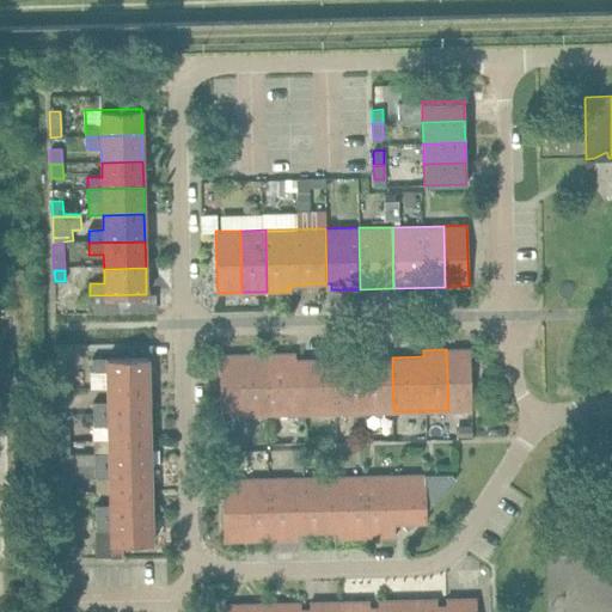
[(470,349),(446,349),(448,410),(471,410),(470,349)]
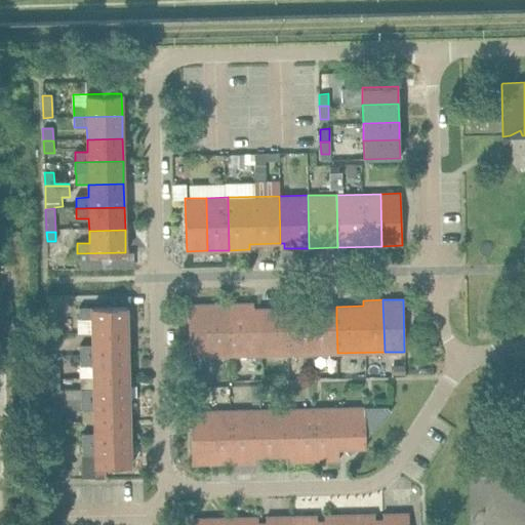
[(332,300),(311,301),(313,354),(337,353),(336,322),(336,307),(332,307),(332,300)]
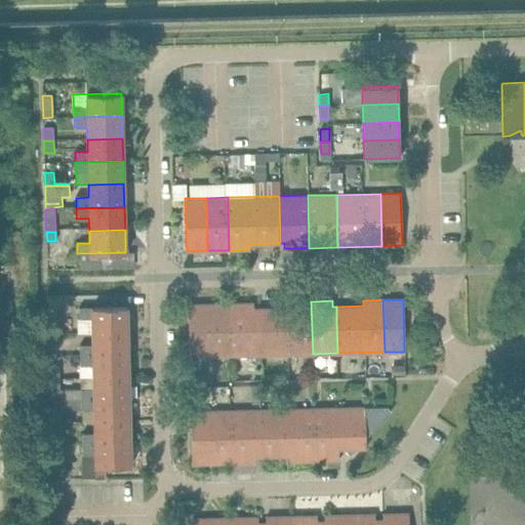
[(286,308),(287,323),(287,355),(313,354),(311,301),(290,301),(290,308),(286,308)]
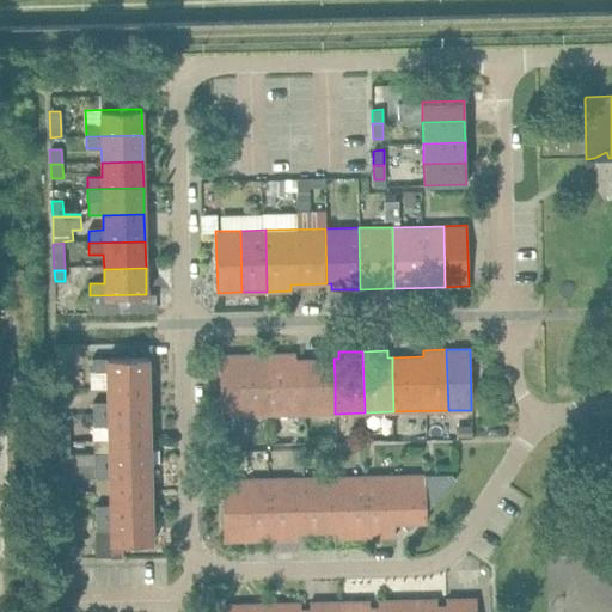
[(295,353),(269,354),(271,415),(335,414),(335,377),(334,359),(295,360),(295,353)]
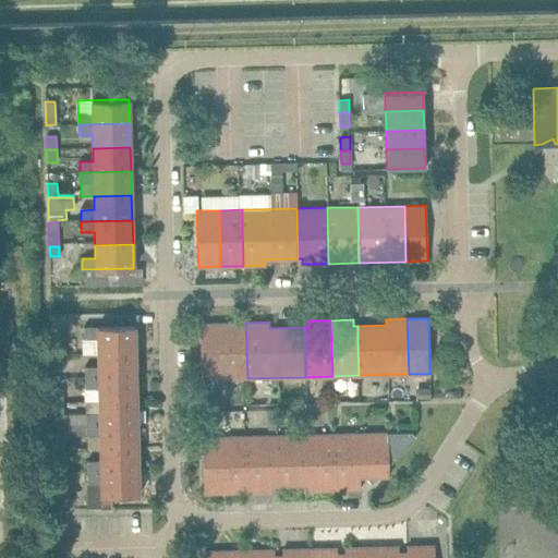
[(199,324),(201,379),(225,378),(222,323),(199,324)]
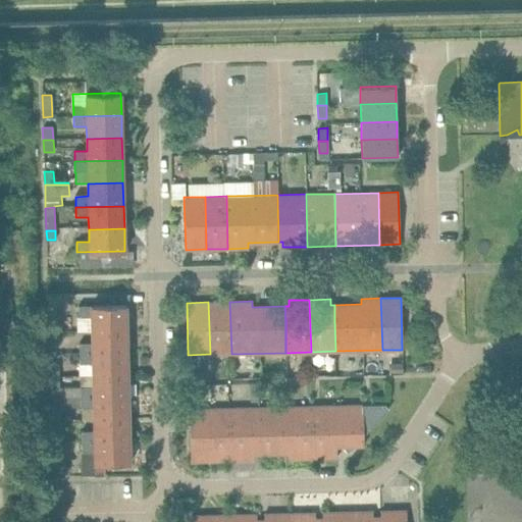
[(229,302),(208,302),(210,354),(231,354),(229,302)]
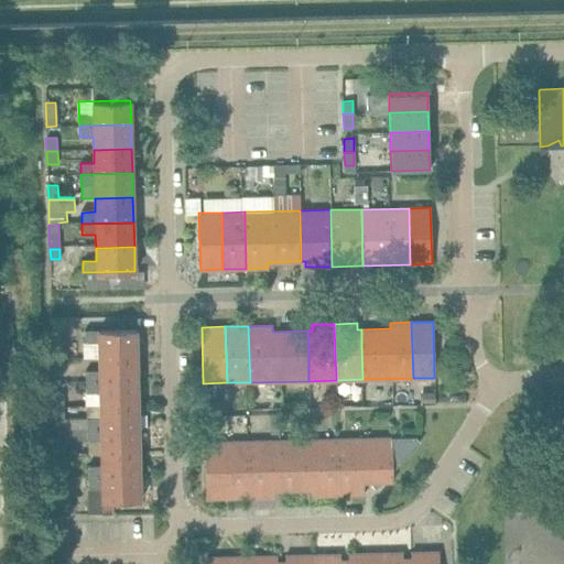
[(98,340),(98,354),(137,353),(136,328),(84,329),(85,340),(98,340)]
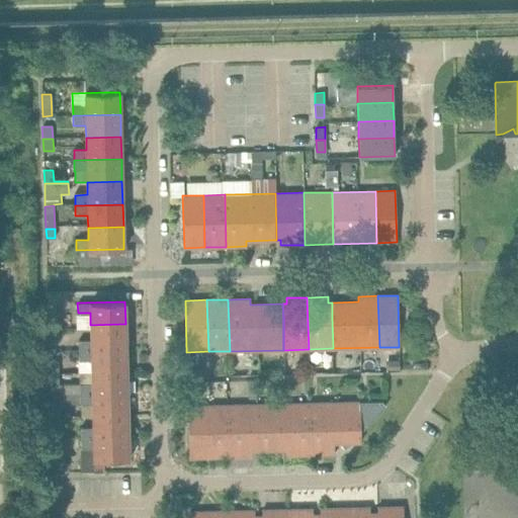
[(90,325),(90,337),(78,338),(78,348),(126,347),(125,324),(90,325)]
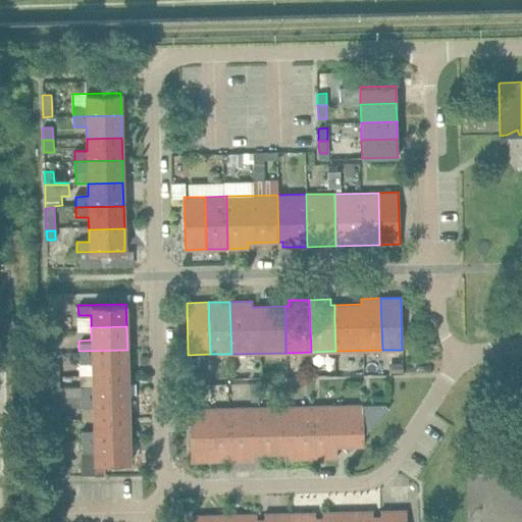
[(57,328),(48,328),(48,345),(58,345),(57,328)]
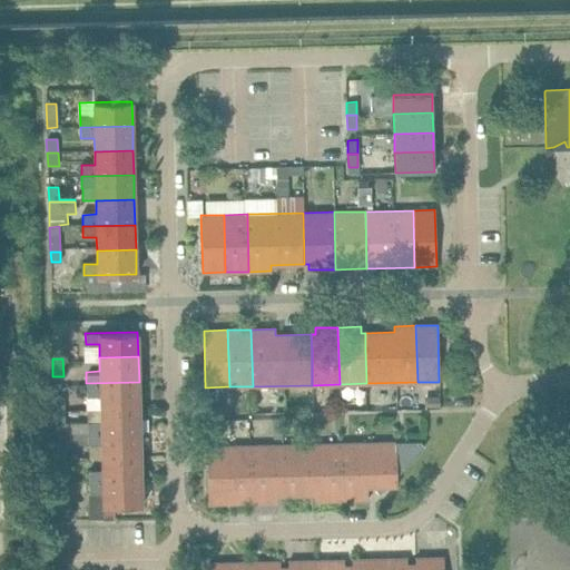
[(87,408),(100,408),(139,406),(139,382),(86,383),(87,408)]
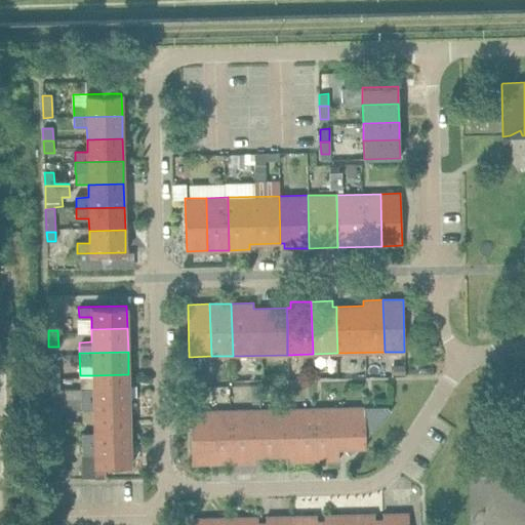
[(49,376),(59,375),(58,367),(49,367),(49,376)]
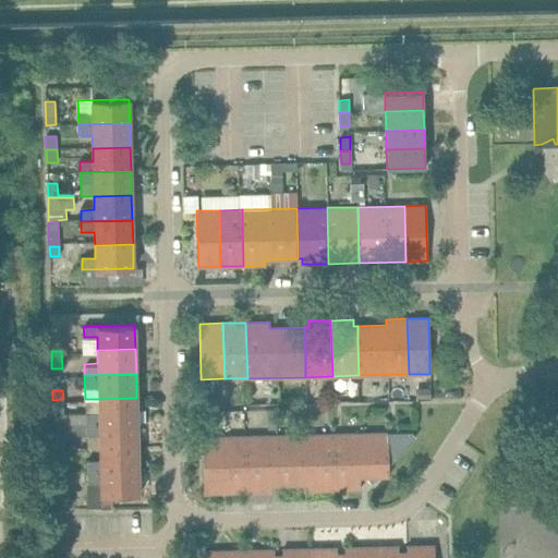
[(85,399),(86,423),(137,422),(136,398),(98,399),(85,399)]
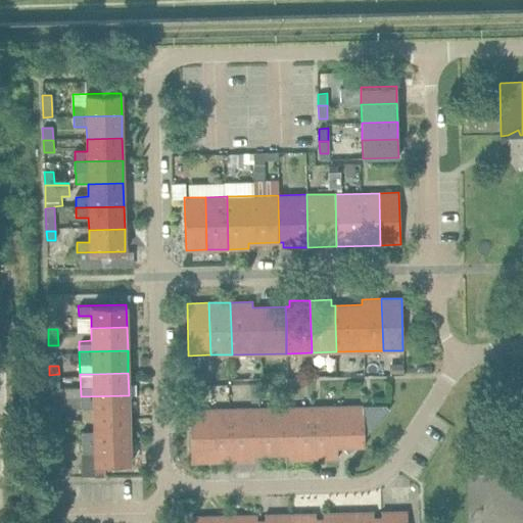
[(59,397),(59,388),(59,374),(49,375),(50,397),(59,397)]
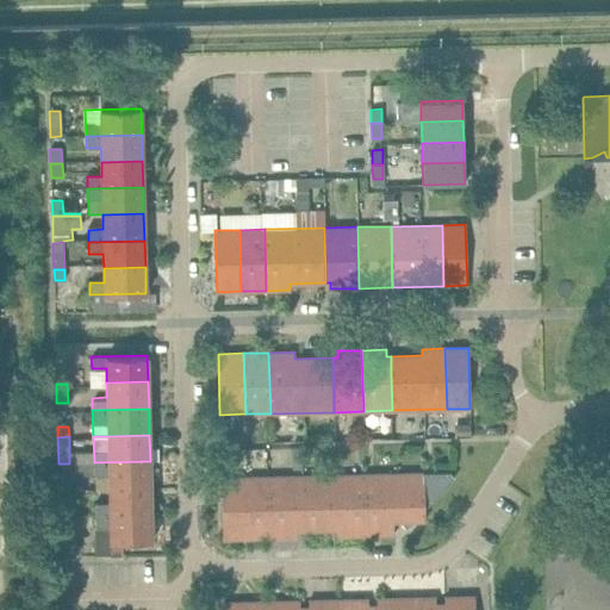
[(292,450),(292,472),(302,472),(302,450),(292,450)]
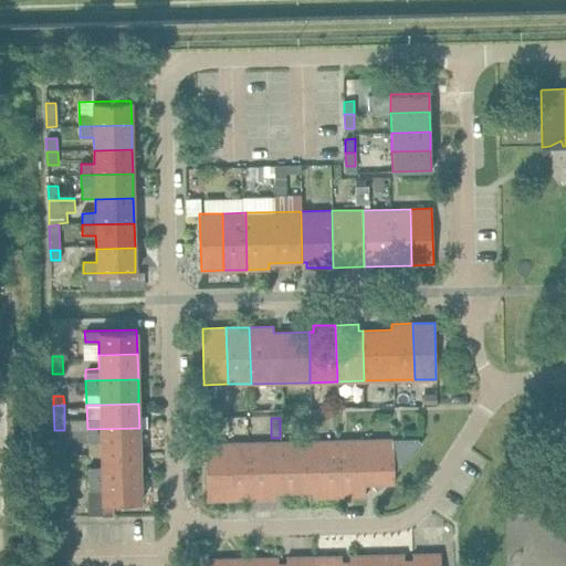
[(54,430),(54,436),(55,454),(71,454),(71,451),(65,451),(65,443),(87,443),(87,440),(101,440),(101,453),(139,452),(139,428),(87,429),(87,431),(64,432),(64,430),(54,430)]
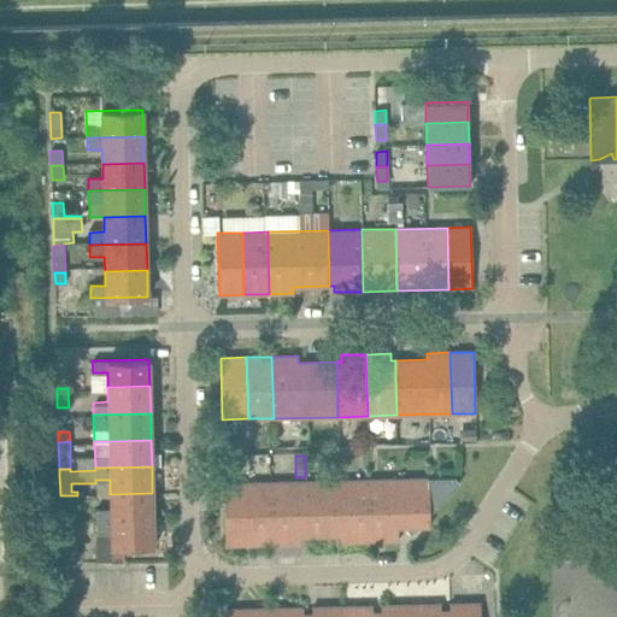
[(398,541),(398,528),(406,528),(407,530),(411,534),(418,527),(429,526),(429,516),(459,483),(454,477),(368,480),(369,541),(398,541)]
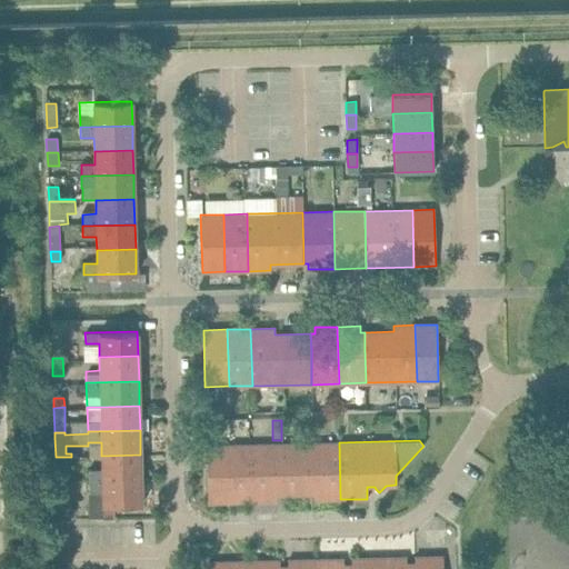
[(313,443),(313,493),(313,500),(340,499),(339,442),(313,443)]
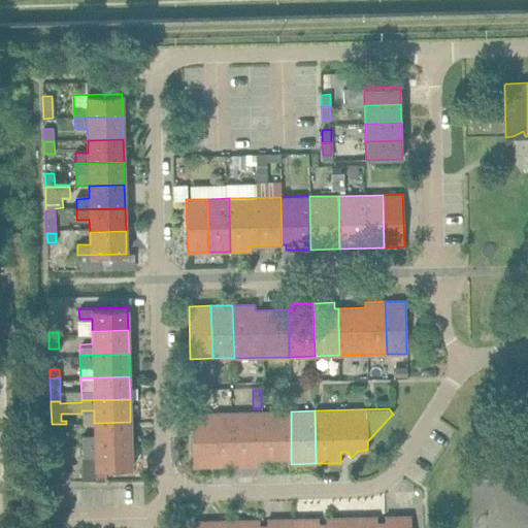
[(291,458),(291,411),(239,413),(240,465),(257,465),(257,459),(291,458)]
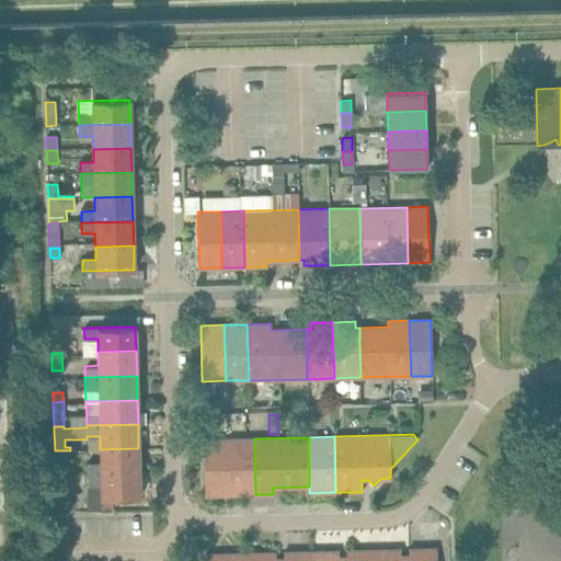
[(239,494),(238,438),(220,439),(221,495),(239,494)]
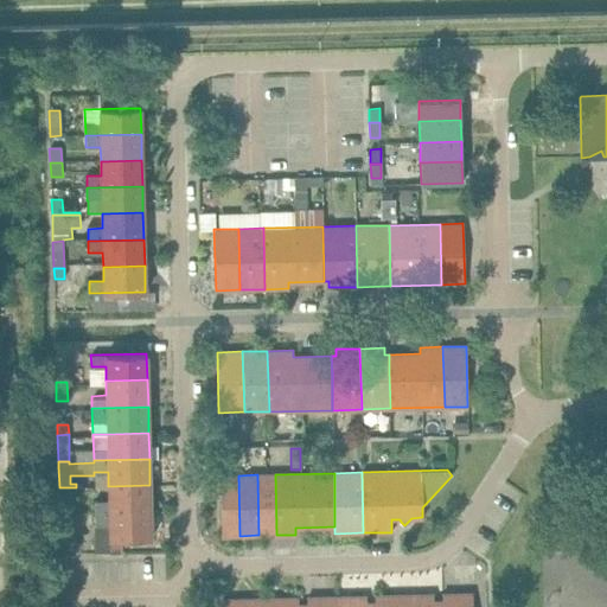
[(276,535),(275,474),(257,474),(259,535),(276,535)]
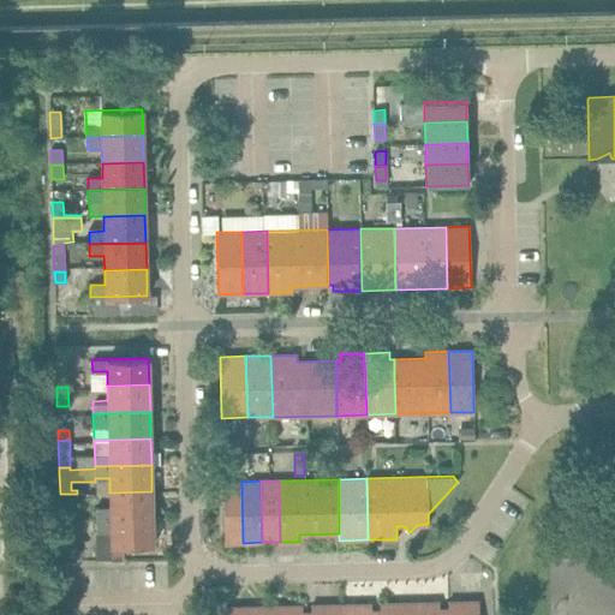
[(243,543),(242,482),(224,482),(225,543),(243,543)]
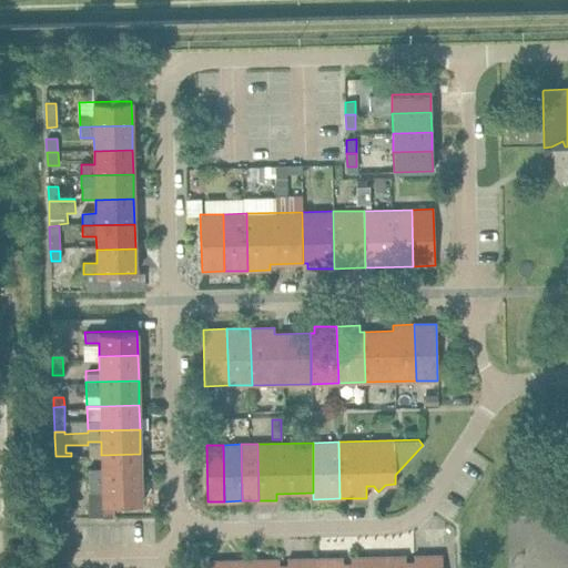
[(506,448),(506,458),(517,458),(517,447),(506,448)]
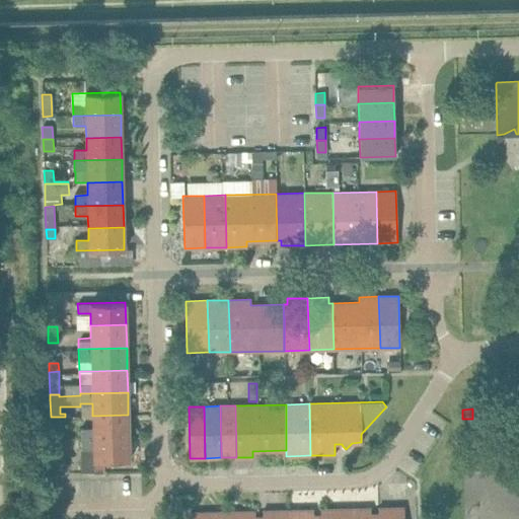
[(93,428),(80,428),(81,439),(129,437),(128,415),(92,416),(93,428)]
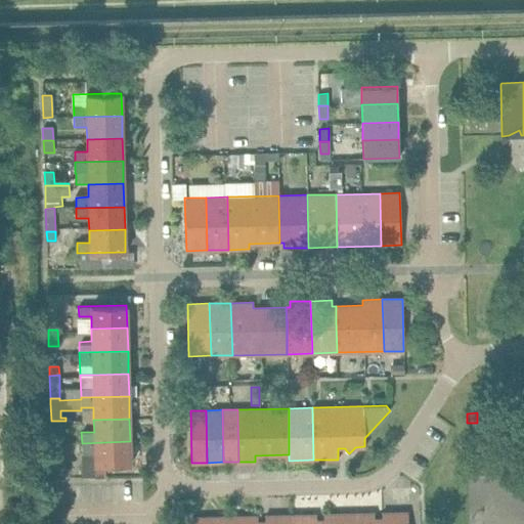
[(51,421),(51,443),(60,443),(60,422),(66,422),(66,421),(51,421)]
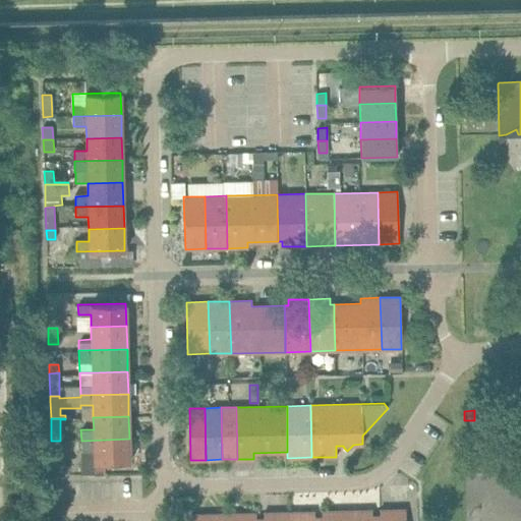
[(81,450),(94,450),(94,462),(129,462),(129,439),(81,441),(81,450)]
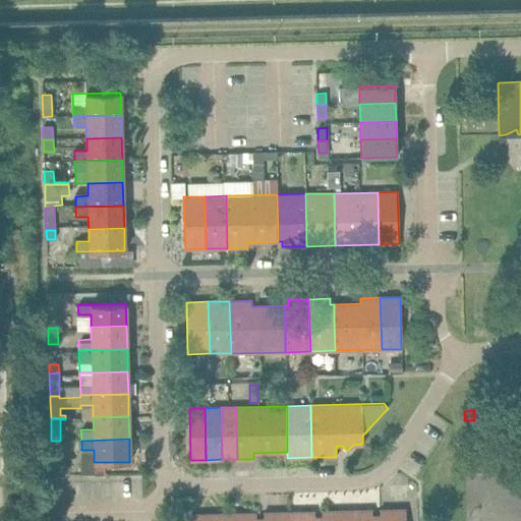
[(375,515),(375,520),(405,520),(405,509),(380,510),(380,514),(375,515)]
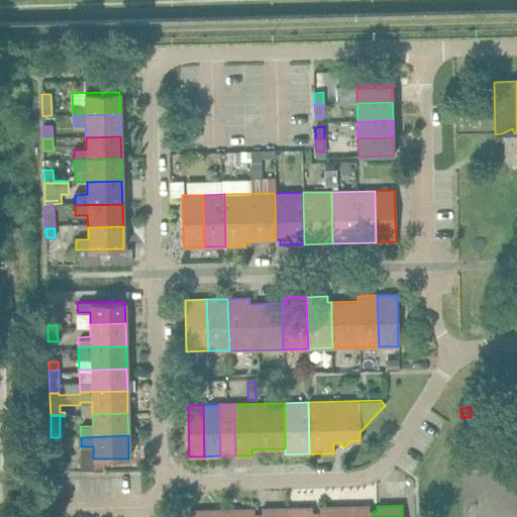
[(369,506),(343,507),(343,516),(373,516),(373,511),(369,511),(369,506)]
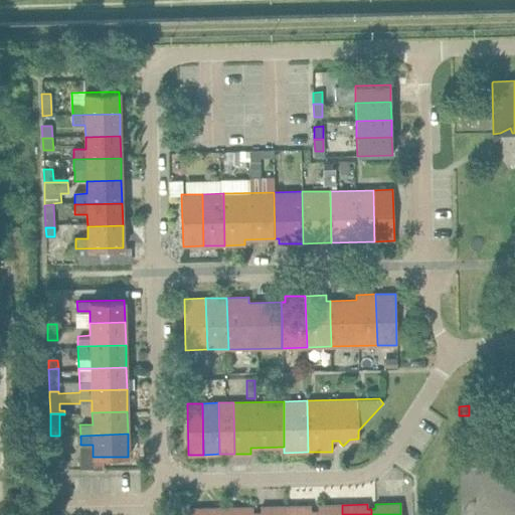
[(314,514),(314,510),(310,510),(310,505),(285,506),(285,514),(314,514)]
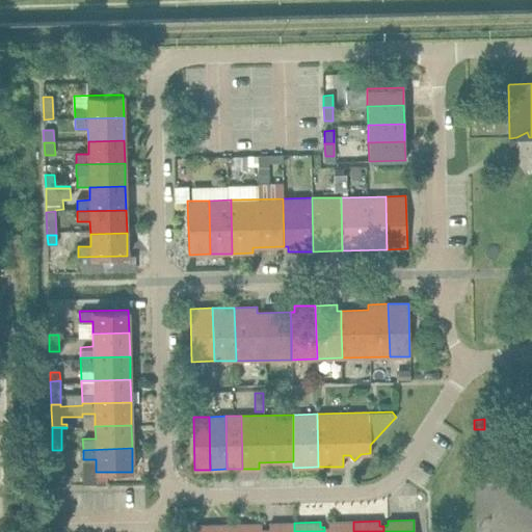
[(324,527),(324,531),(353,531),(353,522),(328,522),(328,527),(324,527)]
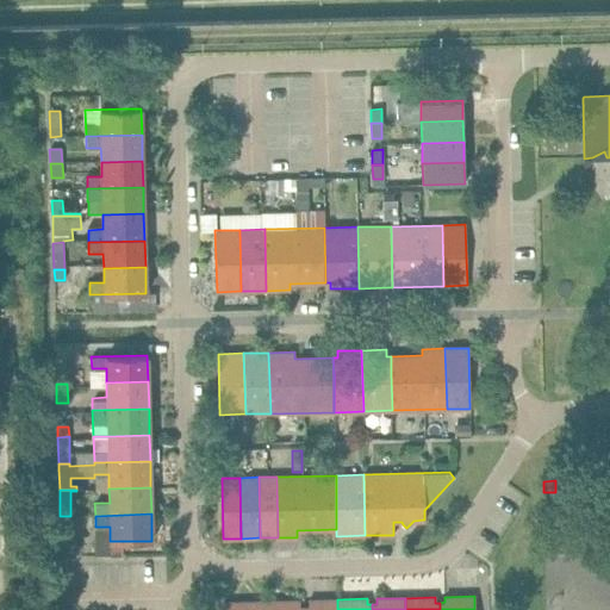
[(304,605),(304,609),(337,609),(337,599),(309,601),(309,605),(304,605)]
